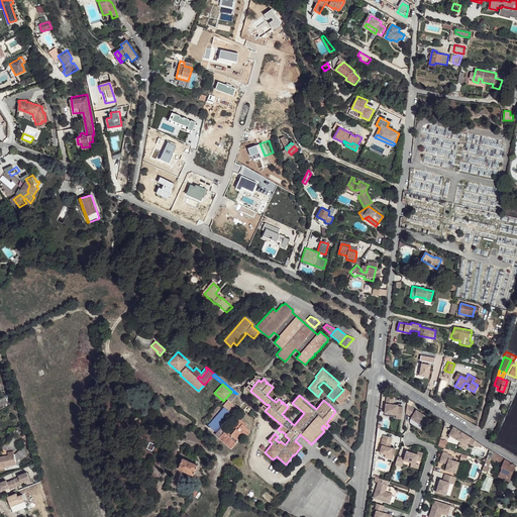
[(343,390),(334,399),(340,405),(343,402),(346,404),(347,405),(349,402),(345,398),(349,393),(344,388),(343,390)]
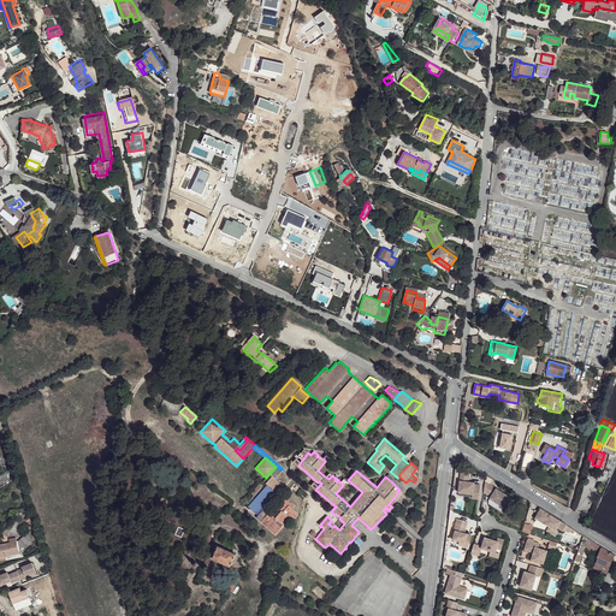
[(283,469),(276,467),(266,478),(268,480),(271,477),(274,479),(283,469)]
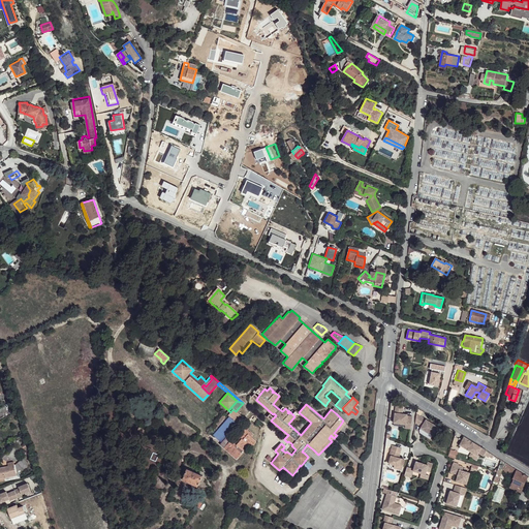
[(403,406),(396,405),(394,423),(406,425),(411,425),(412,416),(407,415),(407,414),(402,413),(403,406)]
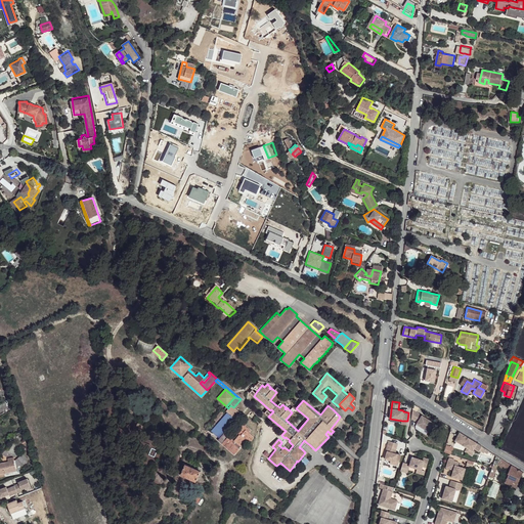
[(215,422),(209,429),(219,438),(224,431),(234,419),(239,412),(233,407),(230,405),(228,408),(226,406),(222,410),(221,410),(213,420),(215,422)]
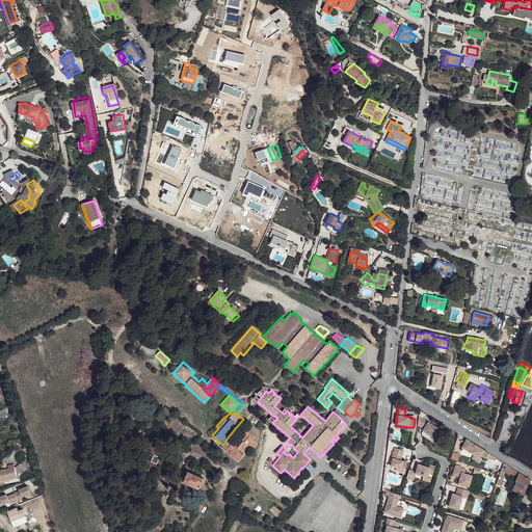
[(423,418),(418,425),(424,429),(428,422),(423,418)]
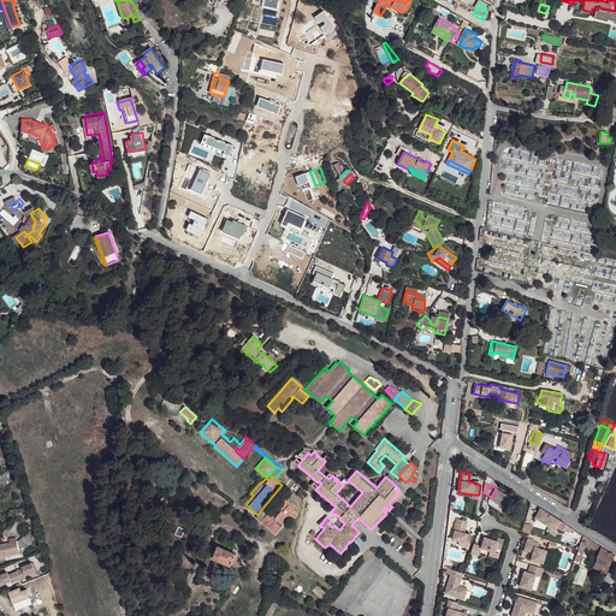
[(491,497),(490,499),(504,508),(510,497),(496,489),(491,497)]
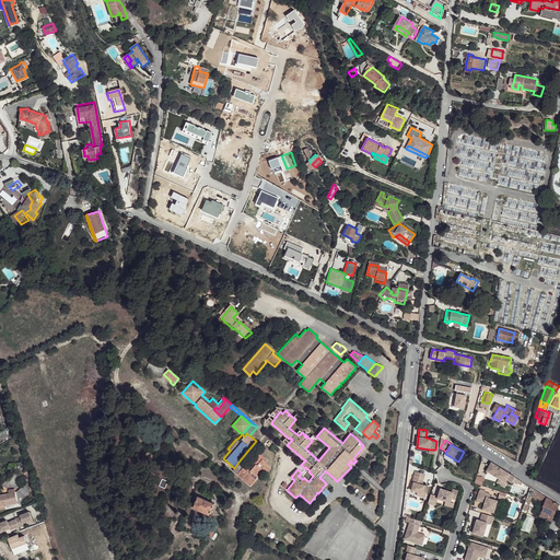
[(240,461),(234,468),(232,470),(236,474),(236,475),(249,486),(256,479),(255,478),(256,477),(257,478),(264,471),(266,473),(271,466),(266,462),(268,459),(258,451),(253,457),(256,459),(248,468),(240,461)]
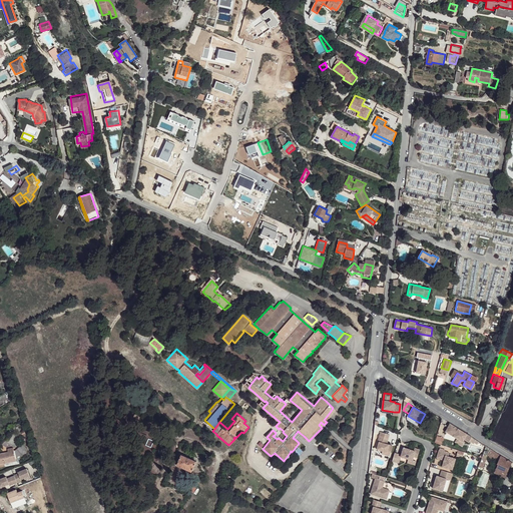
[(450,423),(446,431),(453,436),(463,442),(465,438),(468,440),(471,436),(467,434),(458,428),(450,423)]
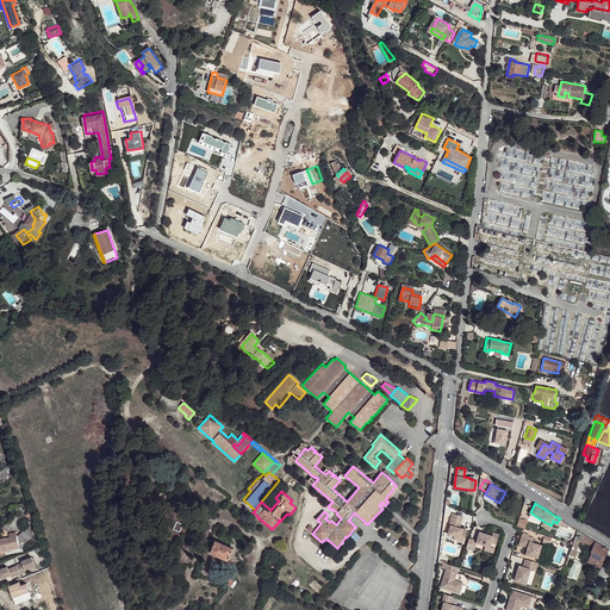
[(464,517),(453,514),(449,526),(450,527),(448,535),(454,537),(459,539),(460,537),(465,539),(467,530),(460,529),(458,528),(459,526),(461,526),(464,517)]
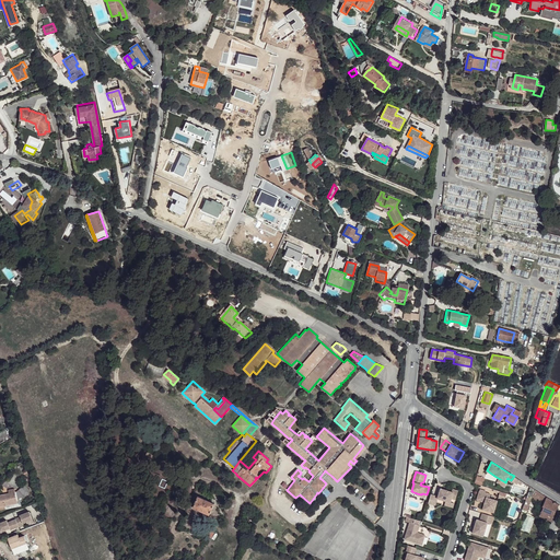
[(245,496),(249,486),(242,482),(237,491),(245,496)]
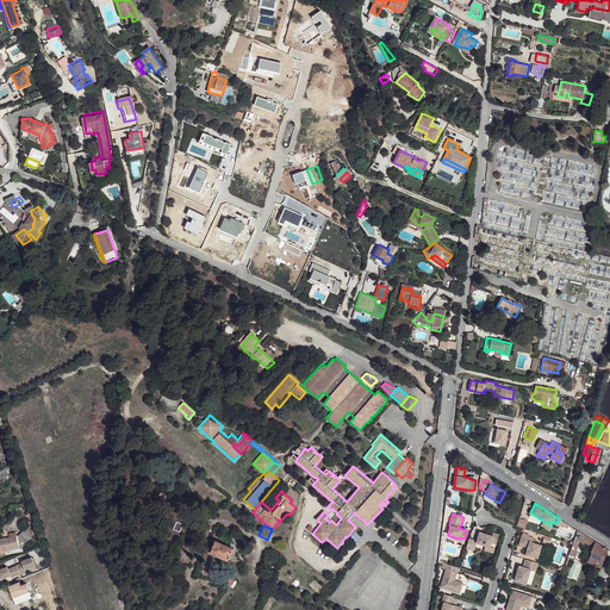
[(17,536),(19,546),(22,545),(27,541),(33,536),(26,528),(17,536)]
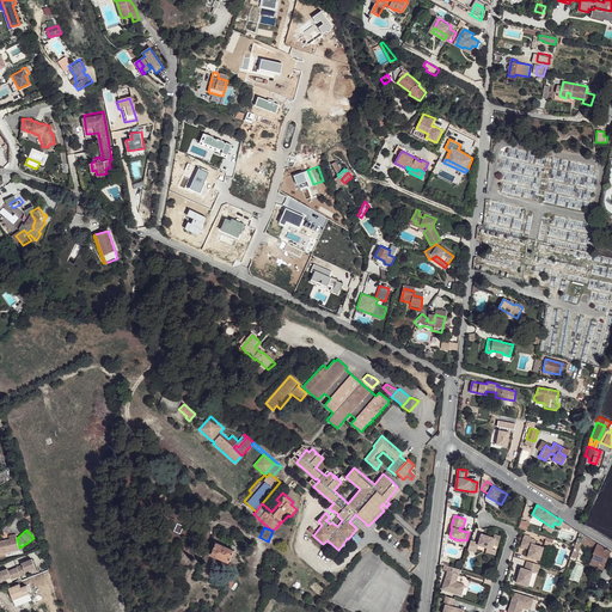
[(580,532),(576,542),(581,543),(594,551),(598,543),(583,534),(580,532)]
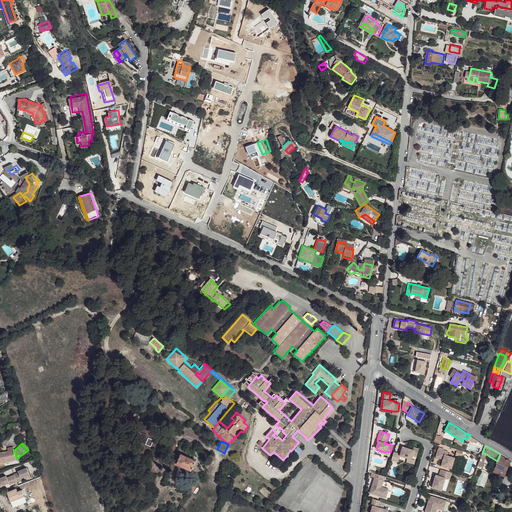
[(448,451),(438,448),(436,457),(440,458),(441,456),(444,457),(443,459),(441,465),(452,468),(455,457),(447,455),(448,451)]
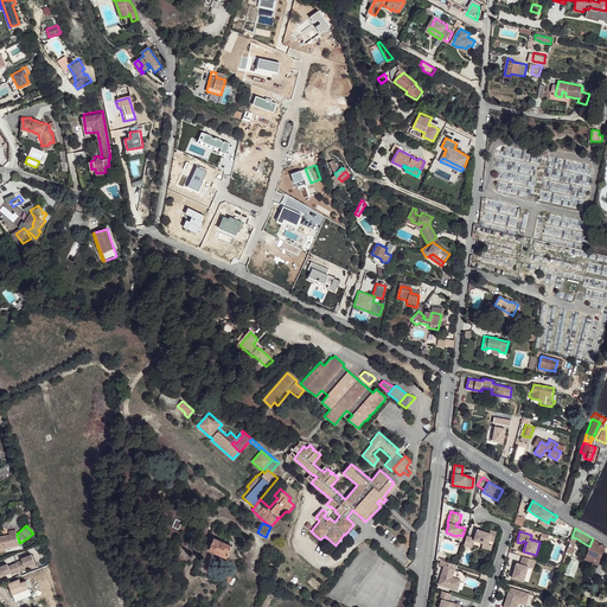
[(467,536),(464,547),(471,549),(473,542),(487,547),(489,542),(493,544),(496,534),(490,532),(489,537),(477,532),(474,538),(467,536)]
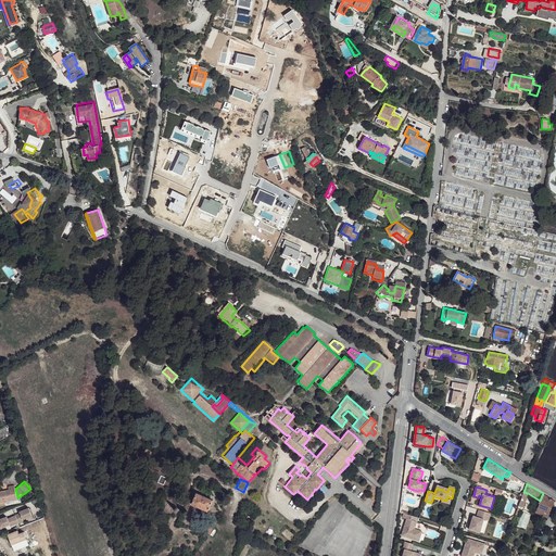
[(0,491),(0,503),(17,500),(17,497),(15,489),(4,491),(0,491)]
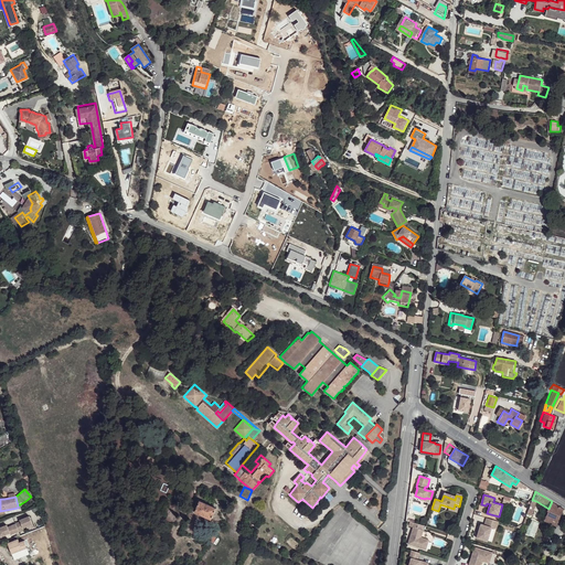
[(211,520),(215,509),(199,501),(194,512),(211,520)]
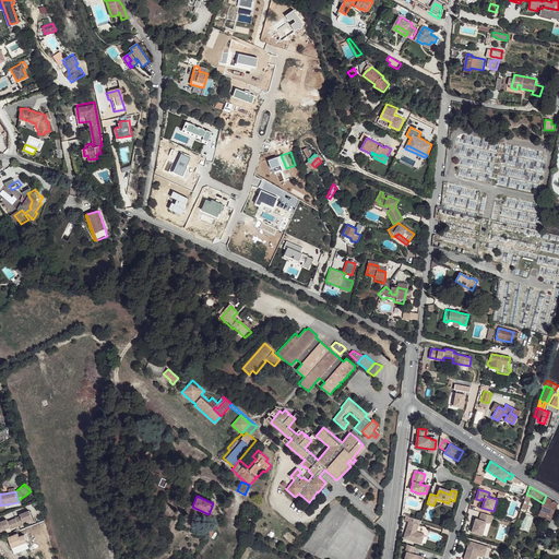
[(554,514),(558,503),(546,496),(543,503),(543,506),(542,509),(542,510),(547,513),(552,516),(554,514)]
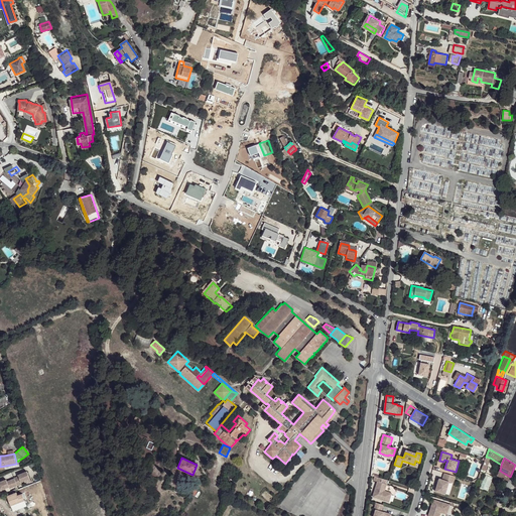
[(6,480),(0,481),(0,490),(0,491),(1,491),(5,489),(9,487),(10,489),(17,486),(22,484),(21,483),(24,481),(30,479),(26,471),(18,475),(18,476),(14,478),(7,481),(6,480)]
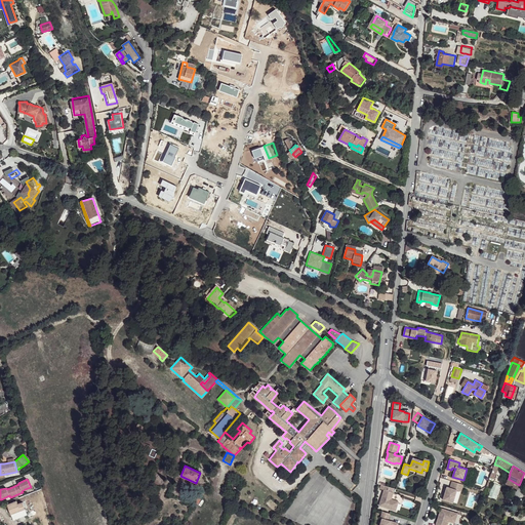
[(518,488),(519,485),(514,482),(509,479),(507,483),(513,485),(518,488)]
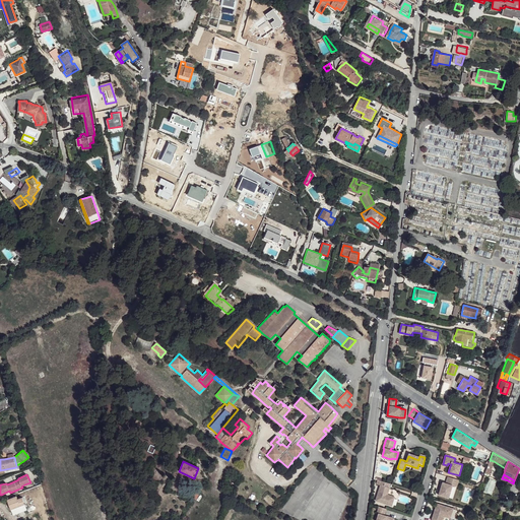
[(459,479),(448,476),(446,482),(443,481),(439,495),(449,498),(453,485),(457,486),(459,479)]
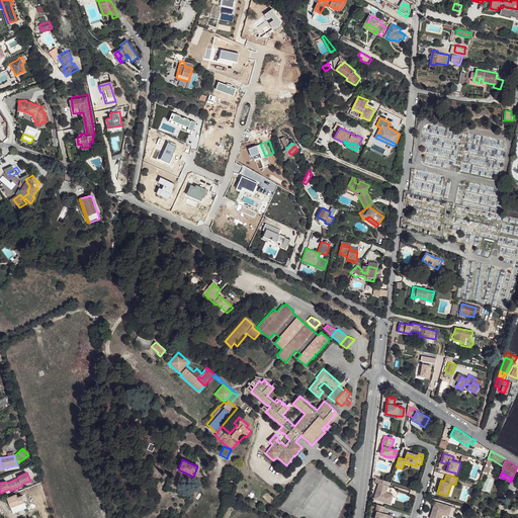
[(387,482),(379,479),(378,483),(379,484),(374,499),(391,504),(394,495),(386,493),(389,486),(386,486),(387,482)]
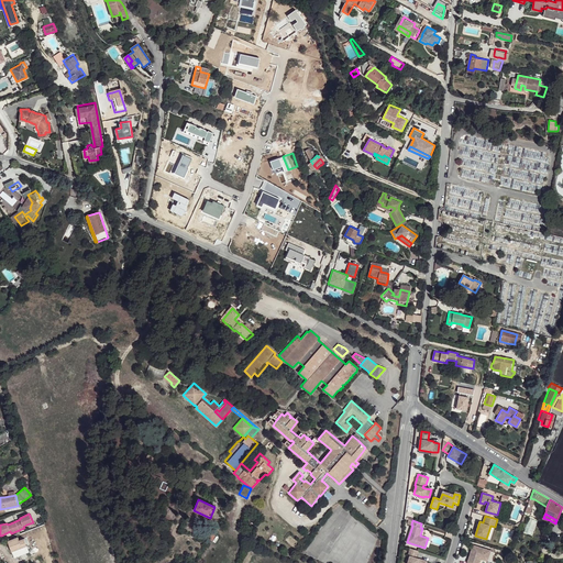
[(217,532),(213,531),(210,530),(207,539),(210,540),(212,541),(217,532)]
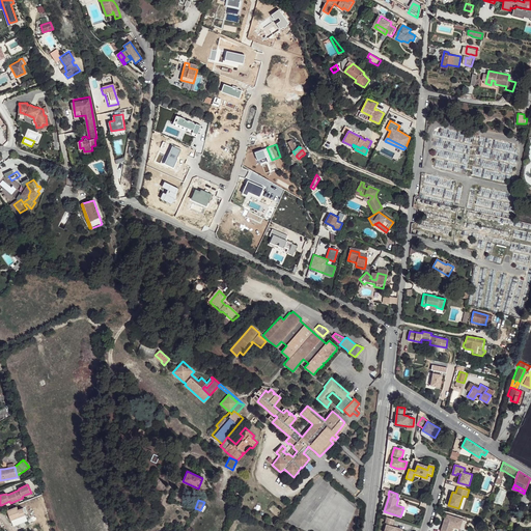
[(7,510),(11,521),(24,514),(25,514),(21,504),(7,510)]
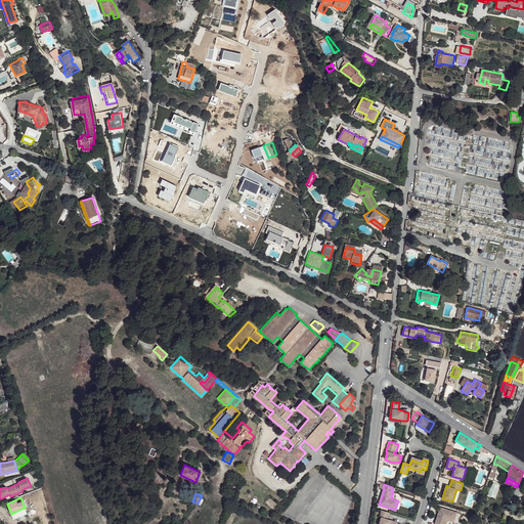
[(445,523),(447,520),(447,518),(454,520),(456,512),(440,507),(435,523),(445,523)]
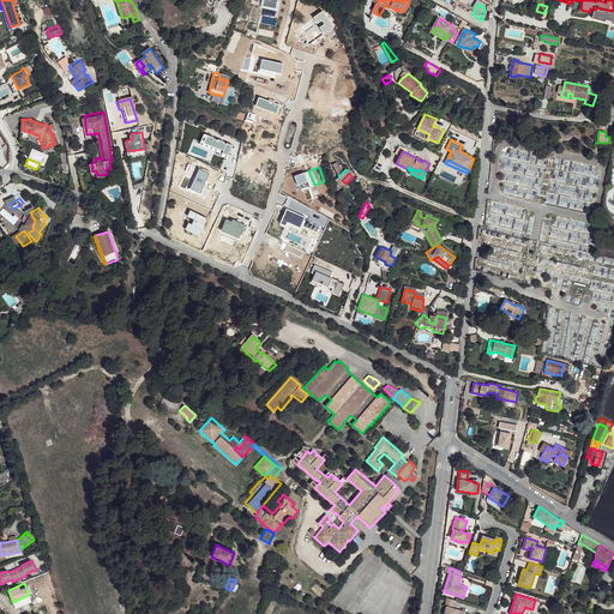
[(456,601),(447,597),(445,606),(446,606),(444,613),(464,613),(465,612),(453,608),(456,601)]
